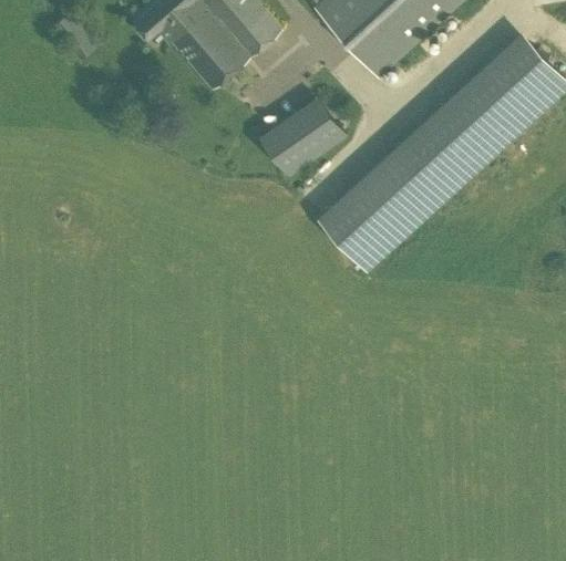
[(164,0),(135,24),(152,43),(162,34),(213,93),(284,33),(254,0),(164,0)]
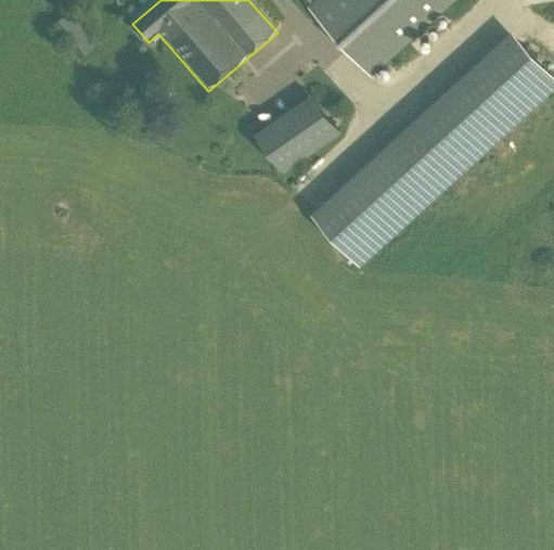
[(316,0),(306,10),(372,80),(456,0),(316,0)]
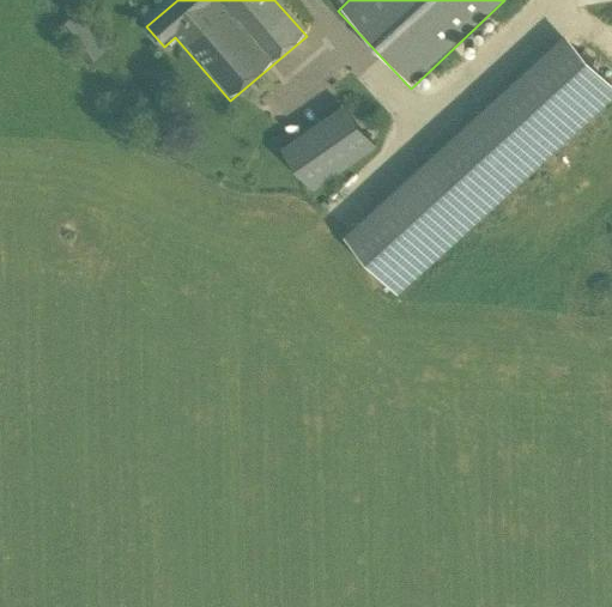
[(611,89),(564,36),(343,238),(397,297),(611,101),(611,89)]
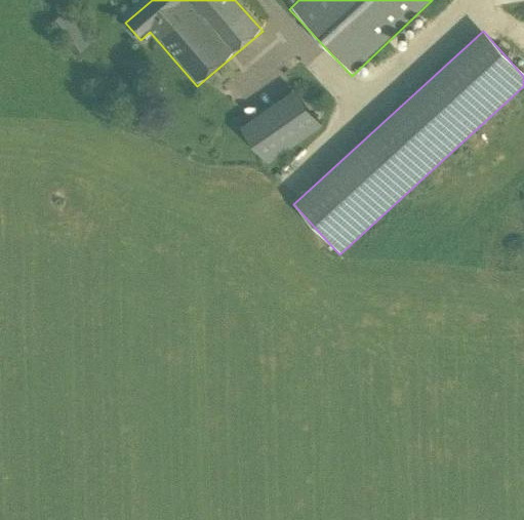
[(294,88),(240,126),(268,165),(322,128),(294,88)]
